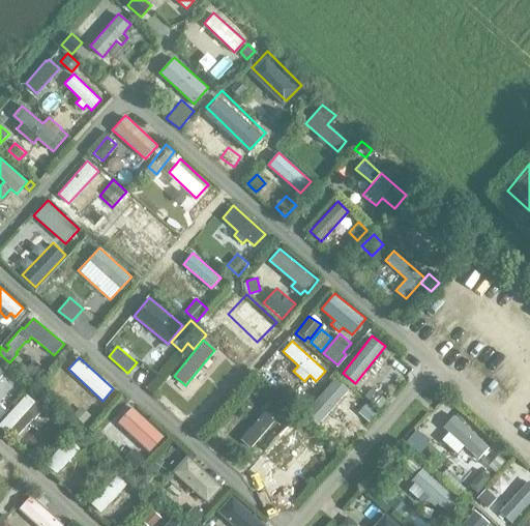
[(318,425),(348,390),(335,379),(305,413),(318,425)]
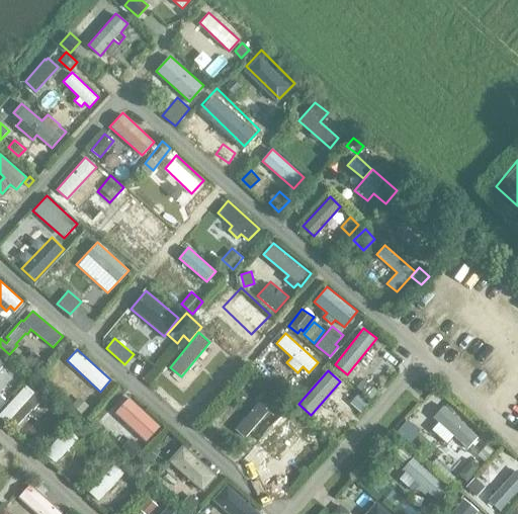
[(378,391),(363,378),(356,387),(370,399),(378,391)]
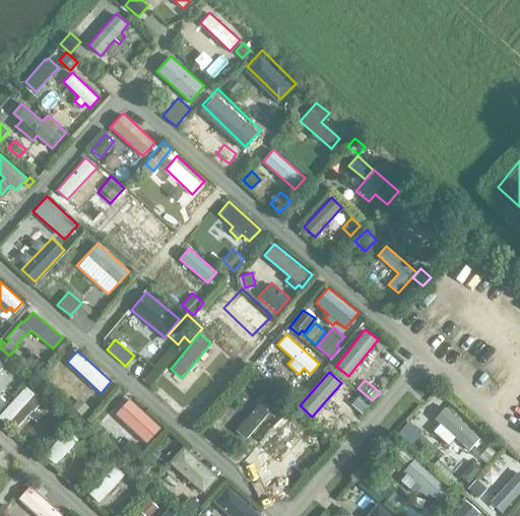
[(15,430),(42,400),(25,386),(0,414),(0,418),(7,426),(8,424),(15,430)]
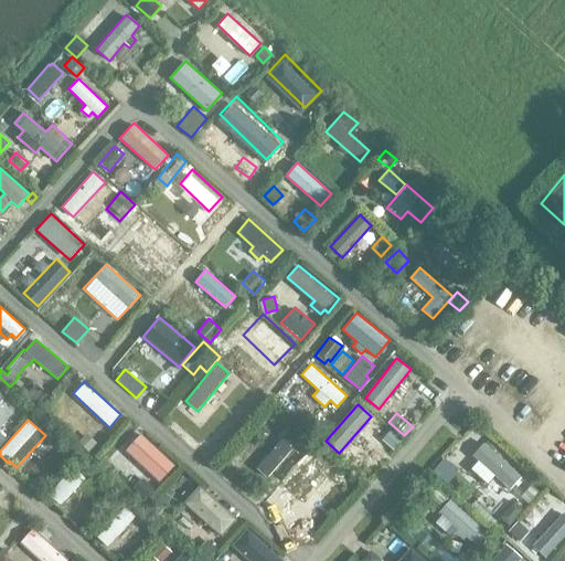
[(142,427),(127,444),(162,476),(178,459),(142,427)]
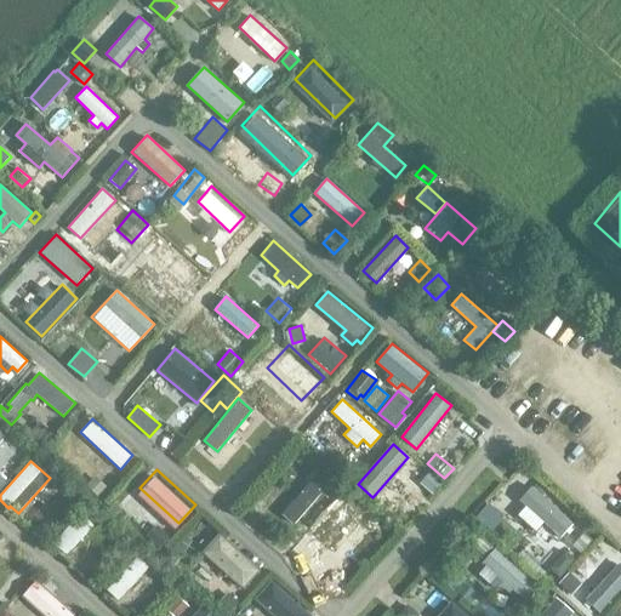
[(331,479),(319,469),(281,514),(294,524),(331,479)]
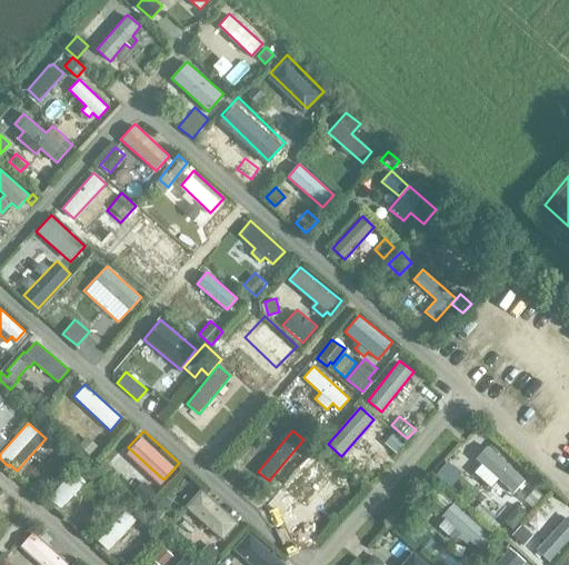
[(406,444),(392,433),(385,442),(398,453),(406,444)]
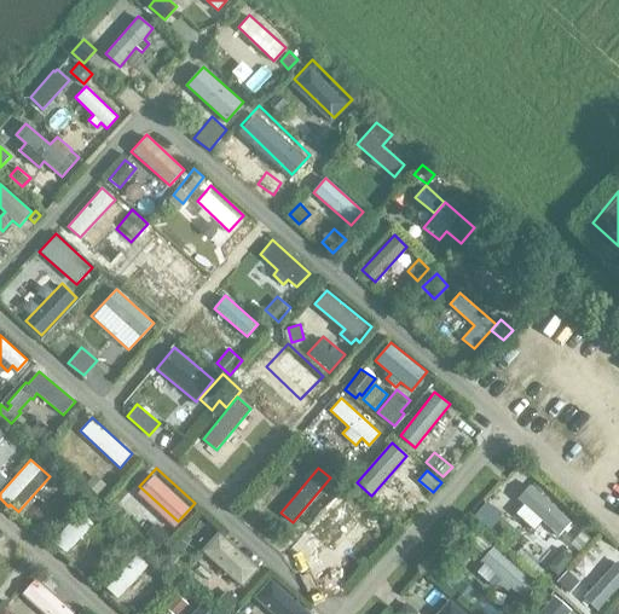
[(108,485),(94,473),(85,484),(98,496),(108,485)]
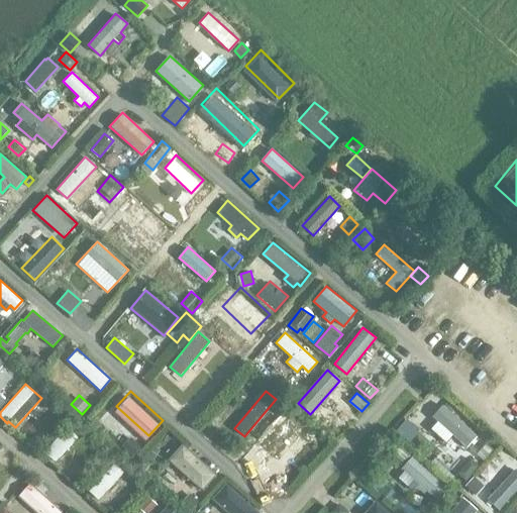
[(452,435),(467,447),(478,434),(442,404),(432,416),(437,421),(431,429),(446,441),(452,435)]
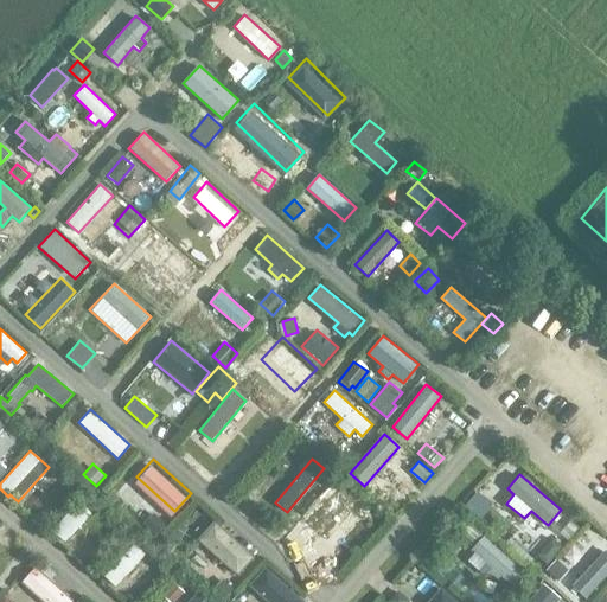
[(331,476),(304,512),(325,529),(352,494),(331,476)]
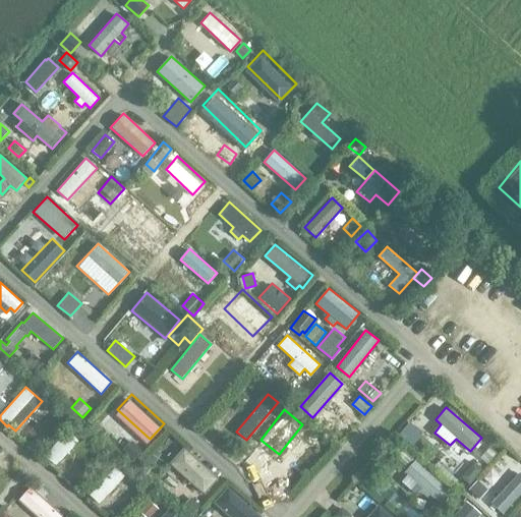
[(412,446),(423,434),(410,421),(398,434),(412,446)]
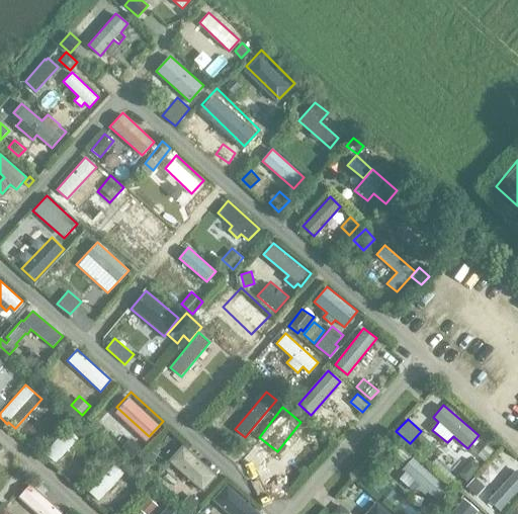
[(55,462),(77,437),(67,427),(44,452),(55,462)]
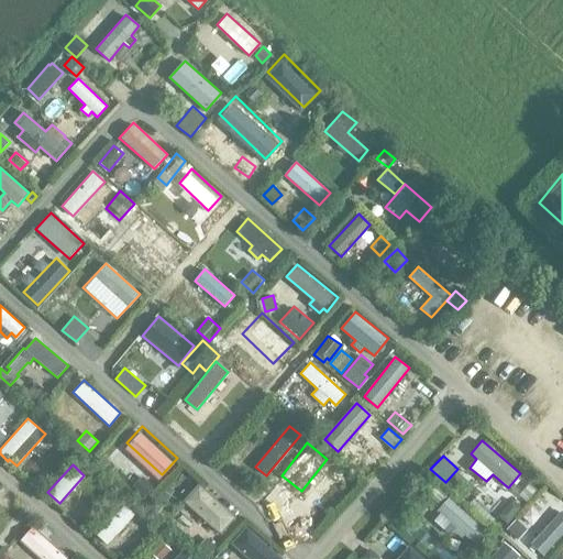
[(440,505),(449,495),(429,477),(420,486),(440,505)]
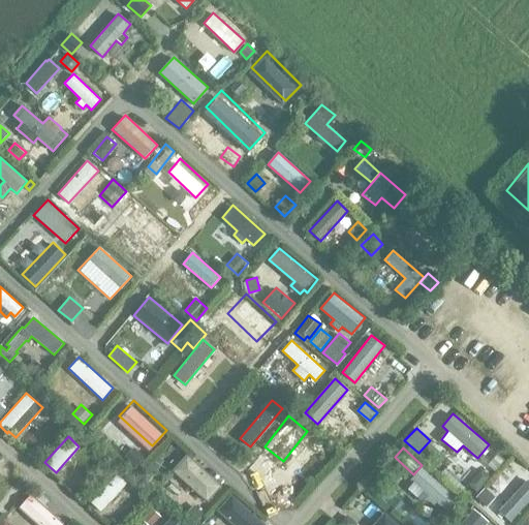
[(495,471),(505,460),(497,453),(487,464),(495,471)]
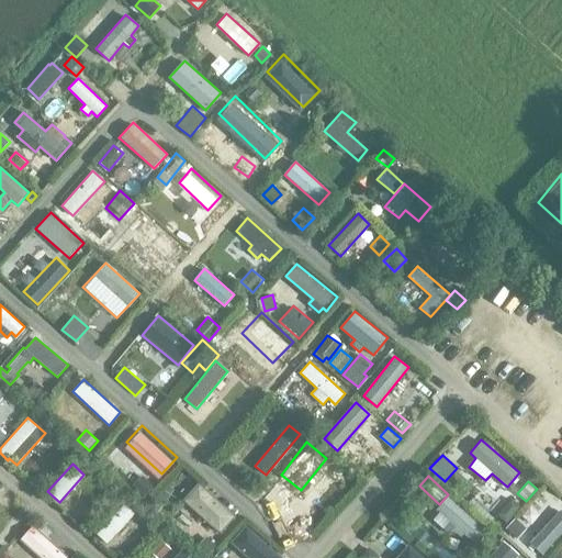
[(198,482),(182,500),(220,534),(236,516),(198,482)]
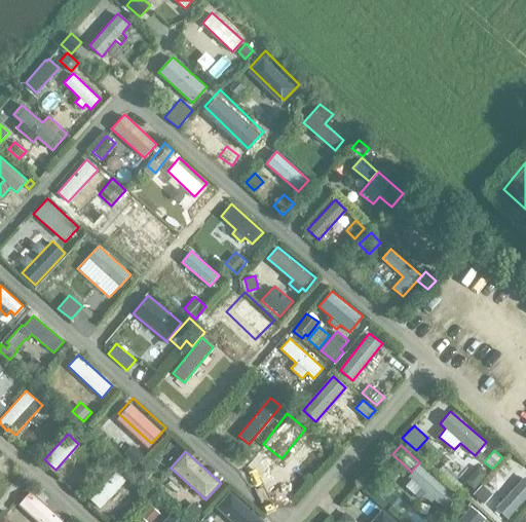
[(144,481),(154,470),(144,460),(135,471),(144,481)]
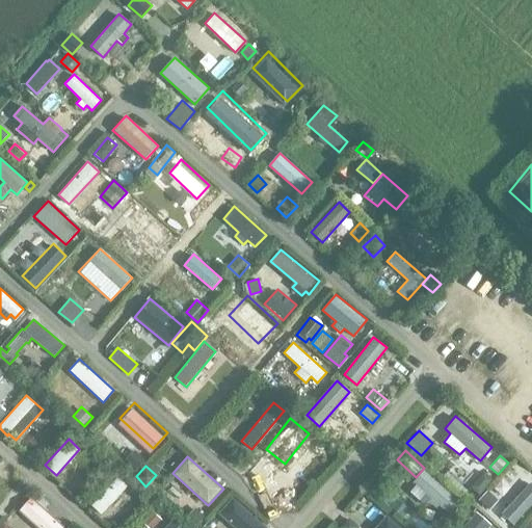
[(461,502),(424,470),(414,482),(416,484),(409,492),(426,506),(429,502),(436,508),(440,505),(450,515),(461,502)]
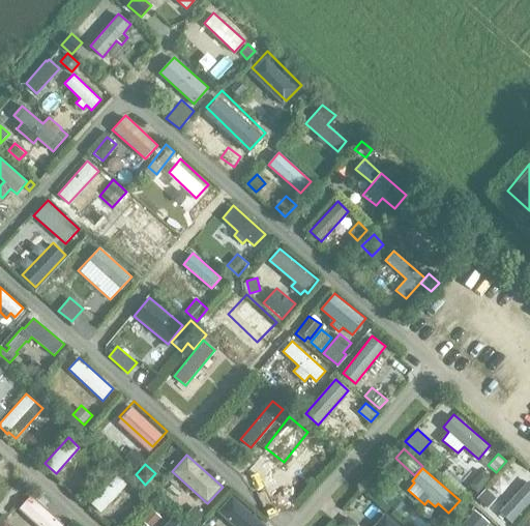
[(477,492),(491,477),(482,469),(469,484),(477,492)]
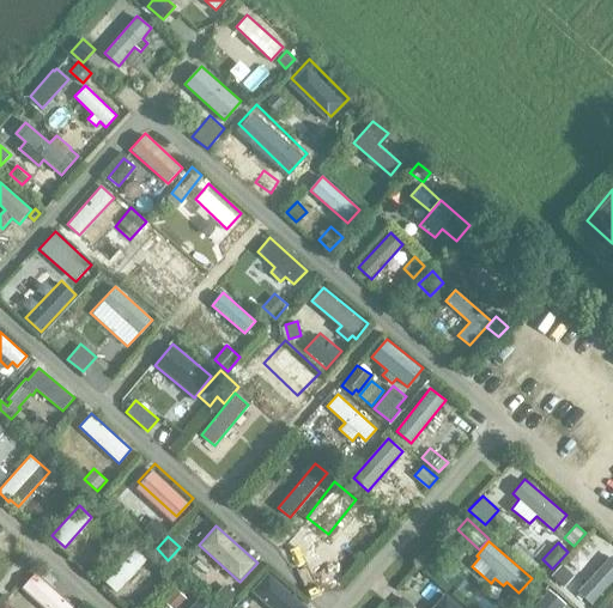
[(115,591),(147,559),(137,548),(104,581),(115,591)]
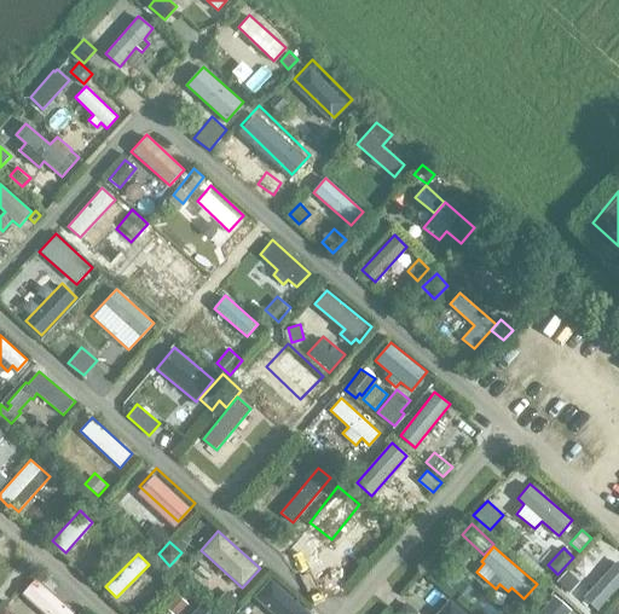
[(445,557),(441,554),(429,568),(444,581),(449,577),(446,574),(447,566),(445,557)]
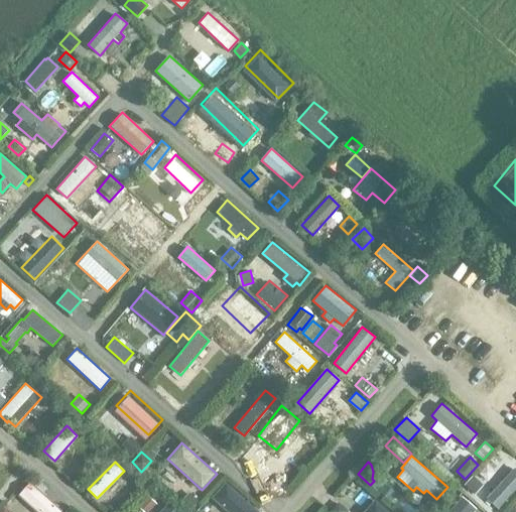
[(498,508),(515,488),(515,469),(514,467),(486,498),(498,508)]
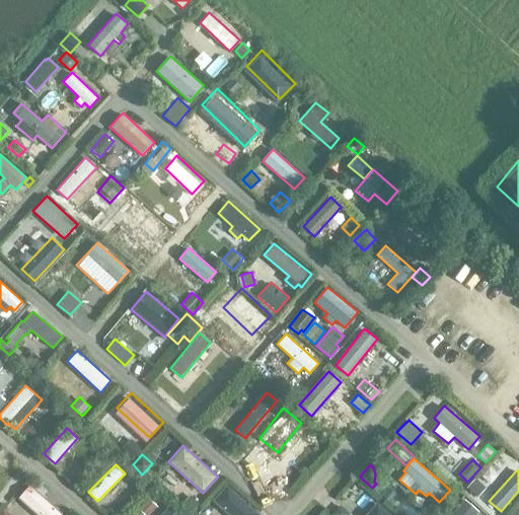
[(289,470),(272,470),(273,487),(289,487),(289,470)]
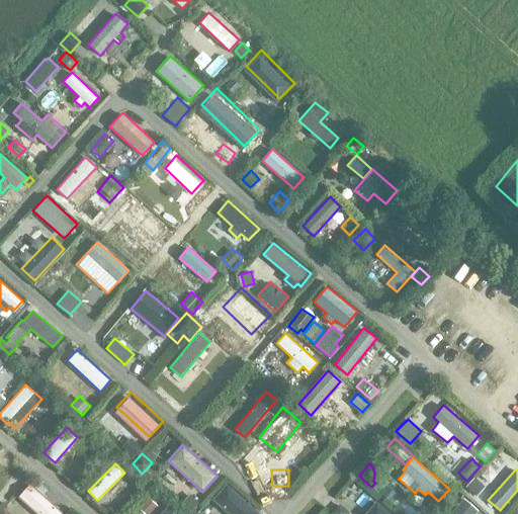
[(432,513),(424,506),(418,512),(386,485),(390,482),(382,476),(372,487),(379,493),(380,492),(405,513),(432,513)]
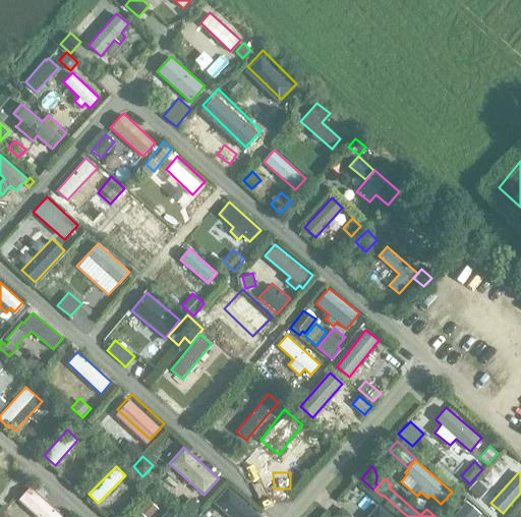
[(479,499),(488,489),(478,478),(468,490),(479,499)]
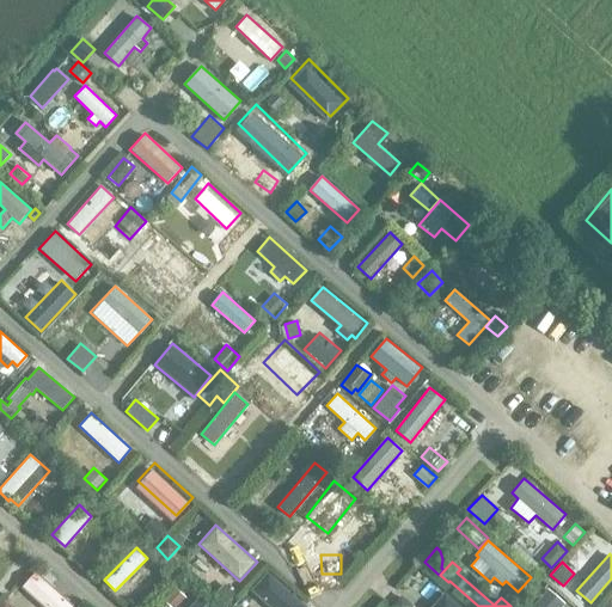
[(22,587),(44,606),(72,606),(74,606),(36,571),(22,587)]
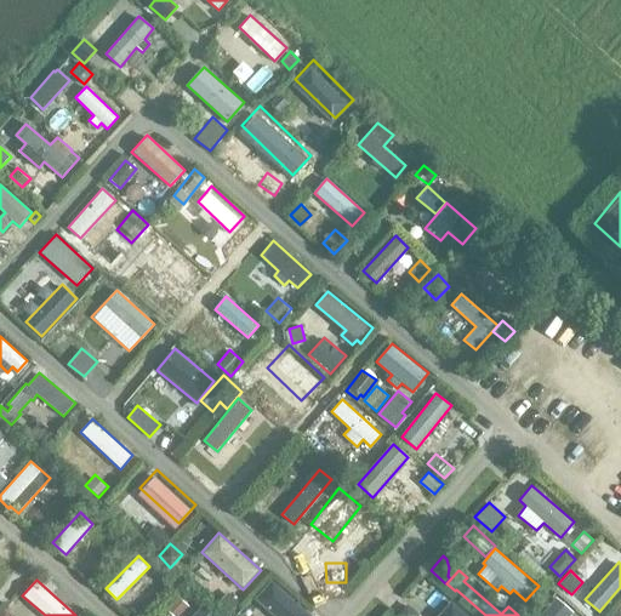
[(311,615),(272,580),(255,599),(273,615),(311,615)]
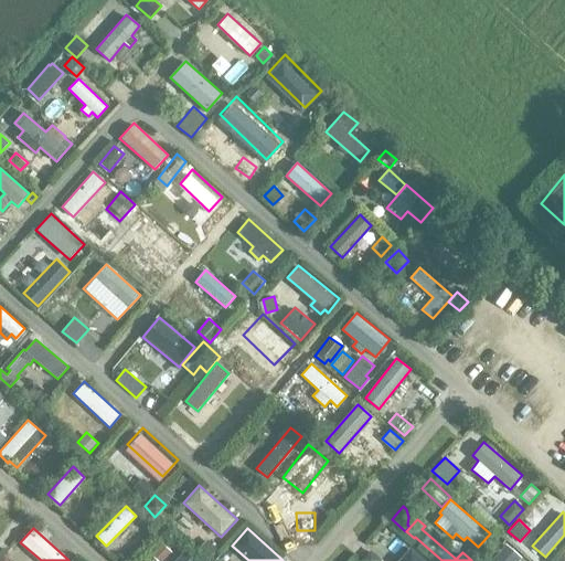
[(217,548),(208,538),(196,551),(206,560),(217,548)]
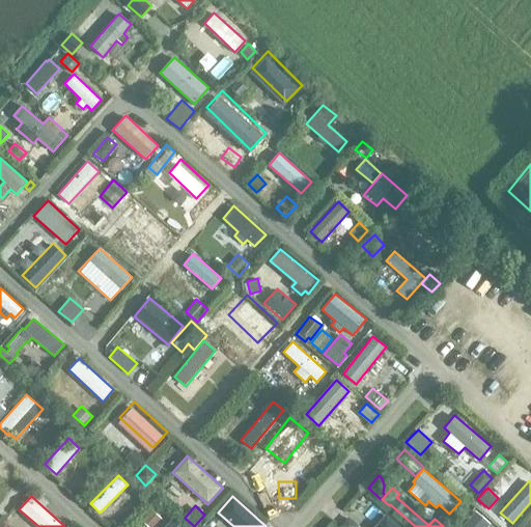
[(148,526),(152,526),(162,517),(154,509),(142,521),(148,526)]
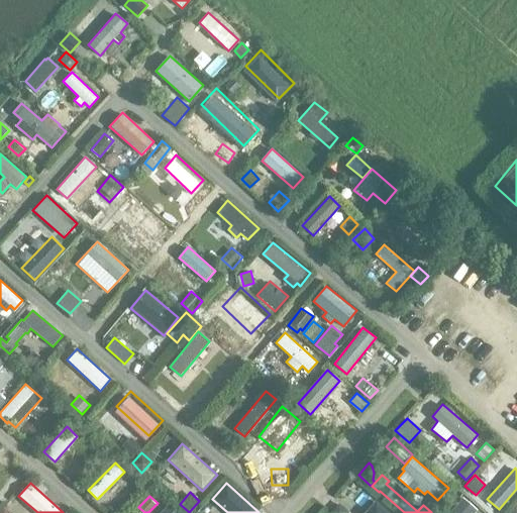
[(480,512),(462,498),(448,512),(480,512)]
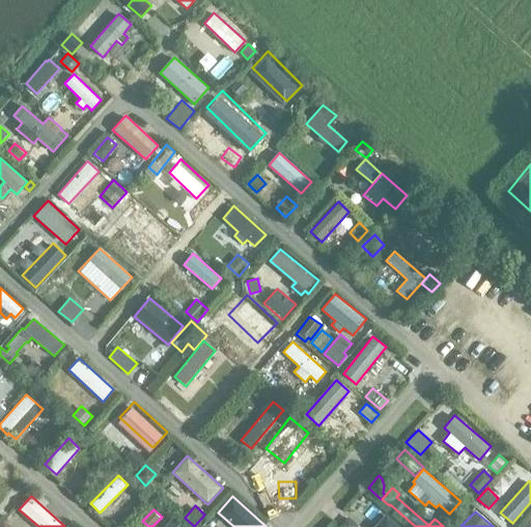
[(399,526),(386,515),(374,526),(399,526)]
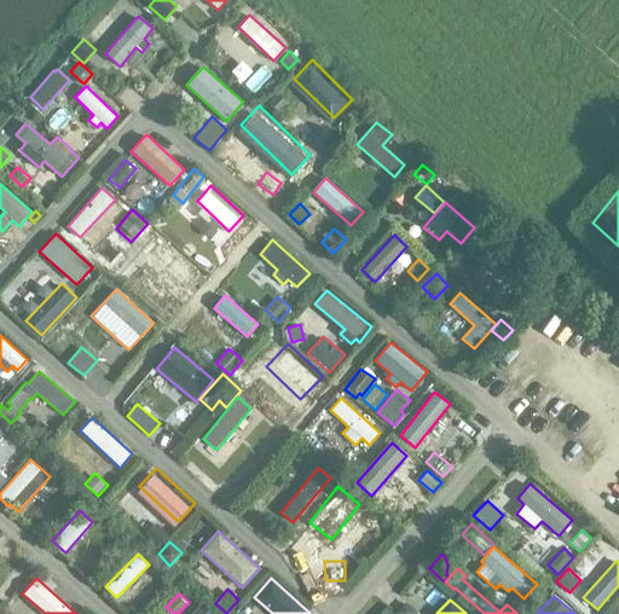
[(397,613),(416,613),(417,613),(406,602),(395,613),(397,613)]
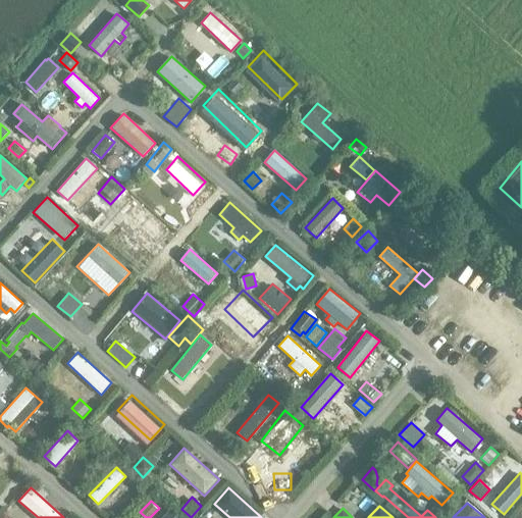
[(521,517),(521,510),(520,509),(512,517),(521,517)]
